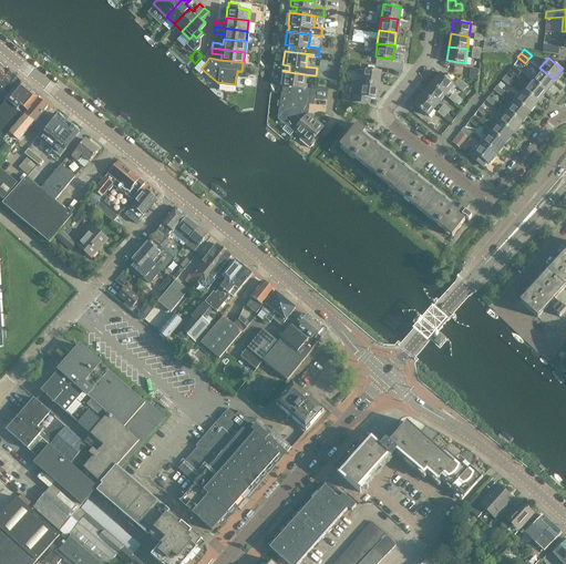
[(358,68),(359,61),(347,59),(346,65),(358,68)]
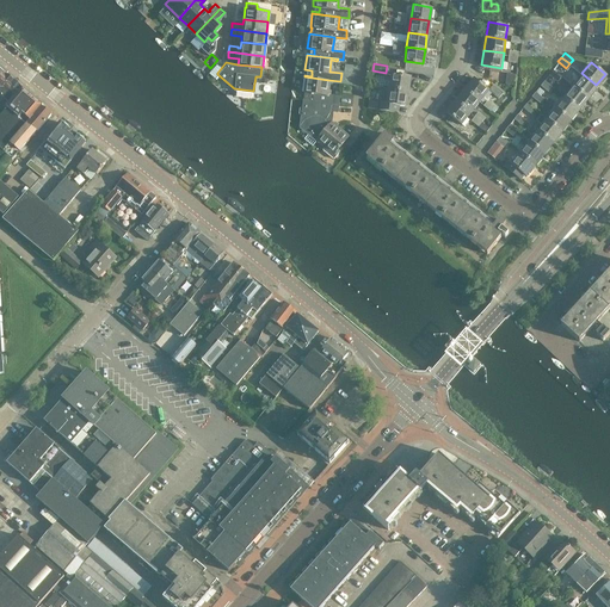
[(558,79),(561,75),(552,68),(549,73),(558,79)]
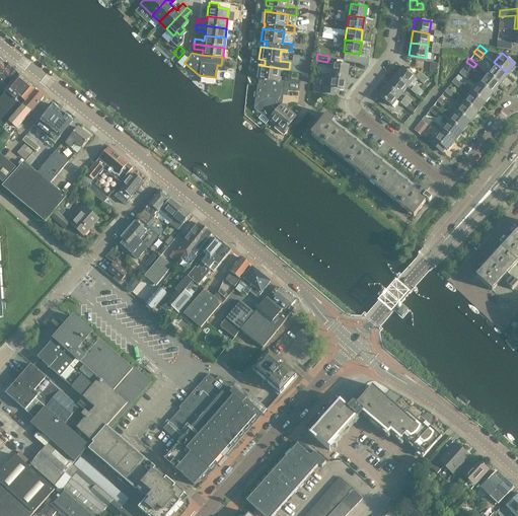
[(17,72),(7,63),(5,62),(0,67),(0,95),(0,93),(2,90),(17,72)]
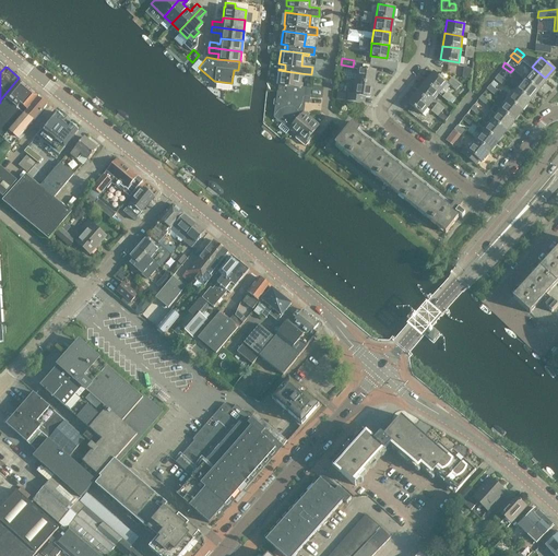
[(356,80),(372,82),(375,69),(357,67),(356,80)]
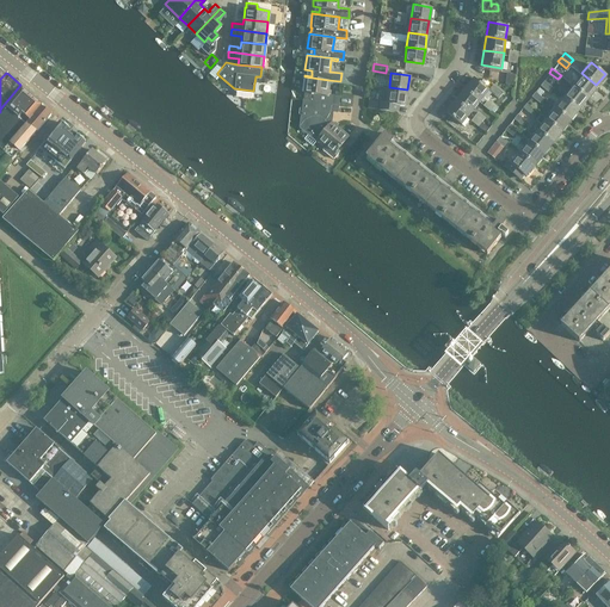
[(587,95),(596,85),(581,73),(573,85),(587,95)]
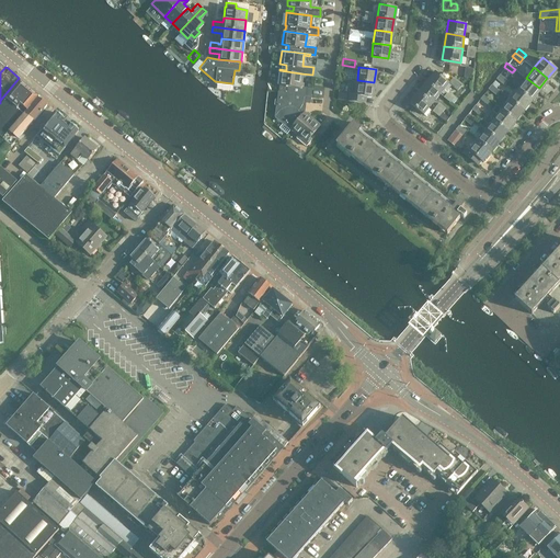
[(300,86),(301,73),(280,70),(277,83),(284,84),(283,90),(277,89),(277,90),(280,90),(310,94),(311,87),(300,86)]
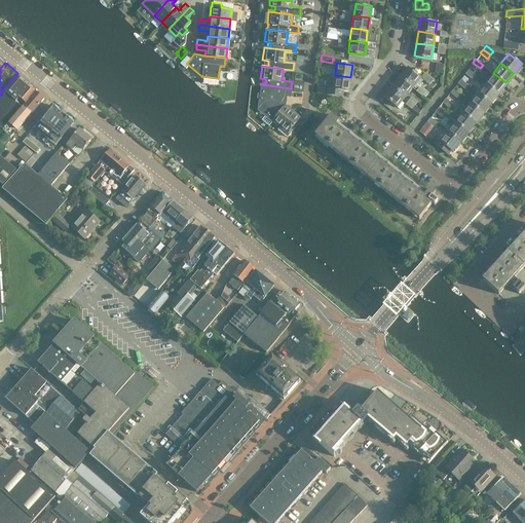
[(419,76),(407,66),(399,76),(412,86),(420,77),(421,78),(425,80),(427,82),(432,78),(423,71),(419,76)]
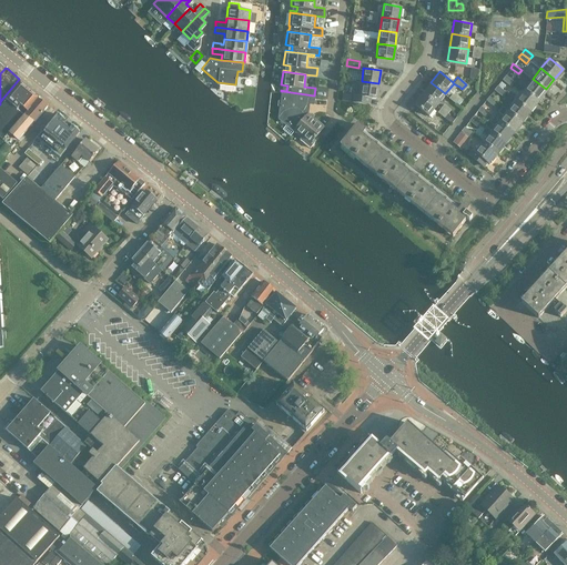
[(509,84),(513,80),(505,73),(502,78),(509,84)]
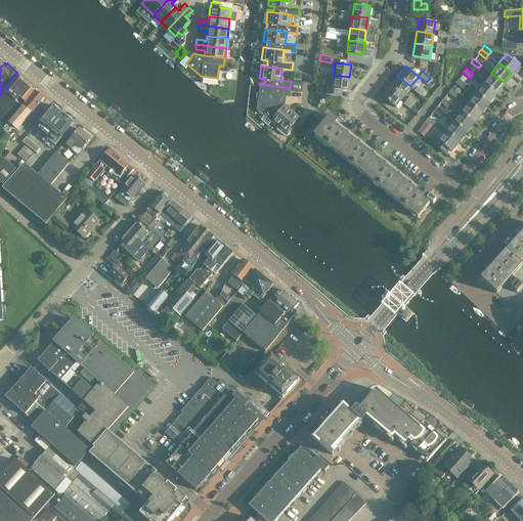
[(35,88),(17,73),(2,91),(0,94),(0,96),(0,125),(2,127),(34,89),(35,88)]
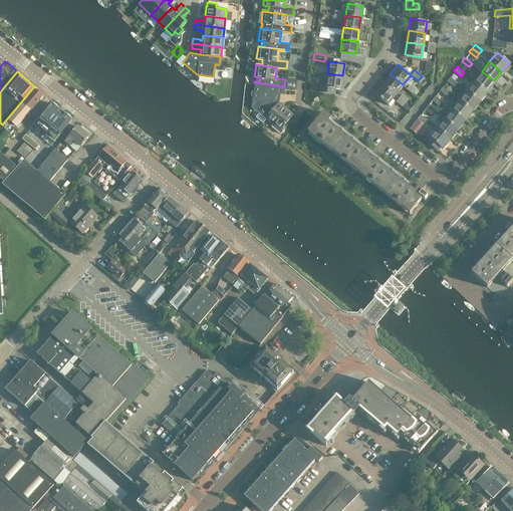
[(486,90),(494,80),(482,71),(474,80),(486,90)]
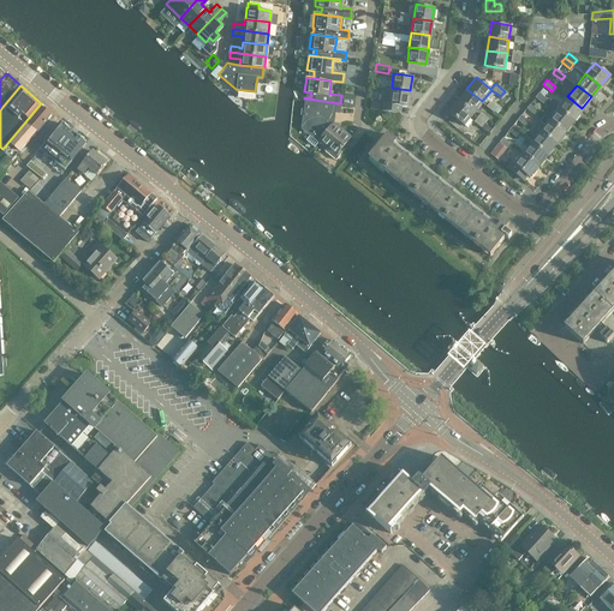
[(410,90),(392,88),(387,87),(385,101),(395,103),(407,105),(410,90)]
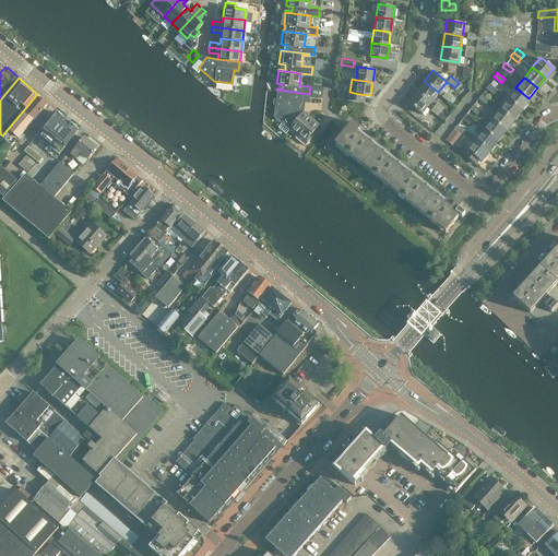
[(430,102),(438,92),(424,81),(416,91),(430,102)]
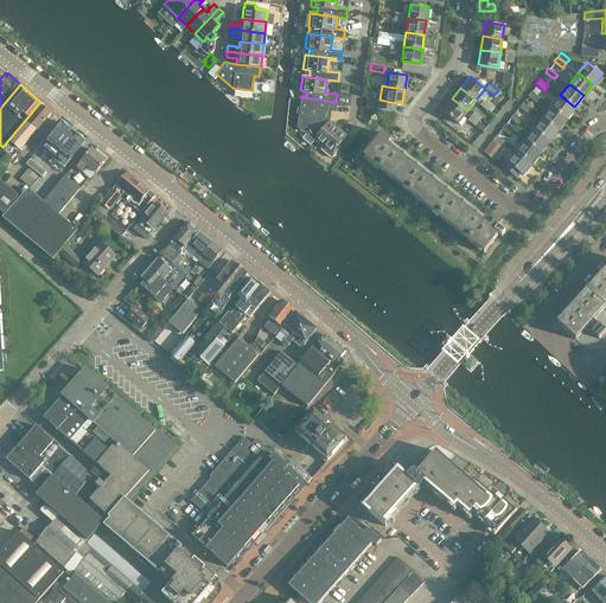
[(536,101),(540,96),(531,89),(528,94),(536,101)]
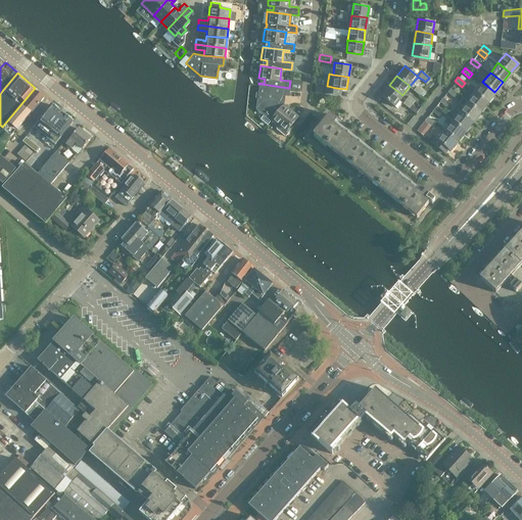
[(487,101),(494,92),(482,82),(475,91),(487,101)]
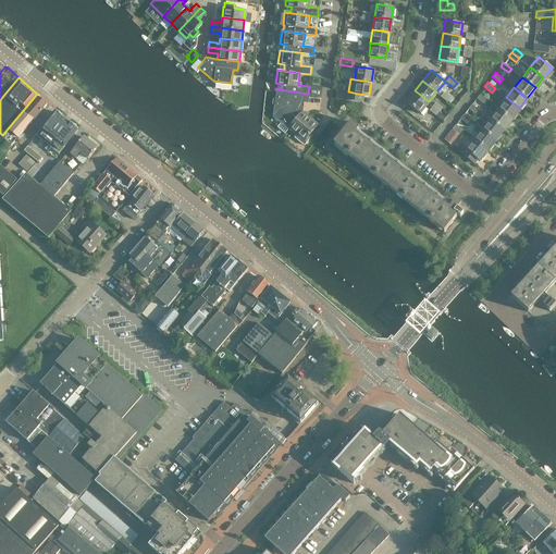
[(308,94),(278,89),(275,89),(273,102),(272,114),(286,126),(286,127),(301,109),(300,109),(301,100),(307,100),(308,94)]
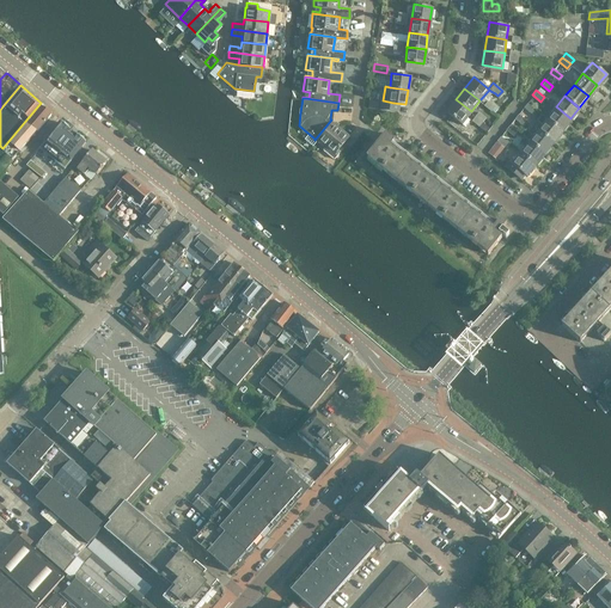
[(462,123),(471,111),(456,99),(446,110),(462,123)]
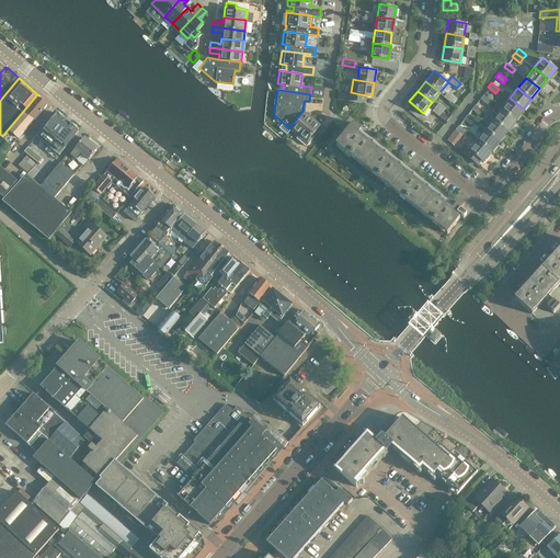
[(449,100),(453,95),(446,91),(443,94),(449,100)]
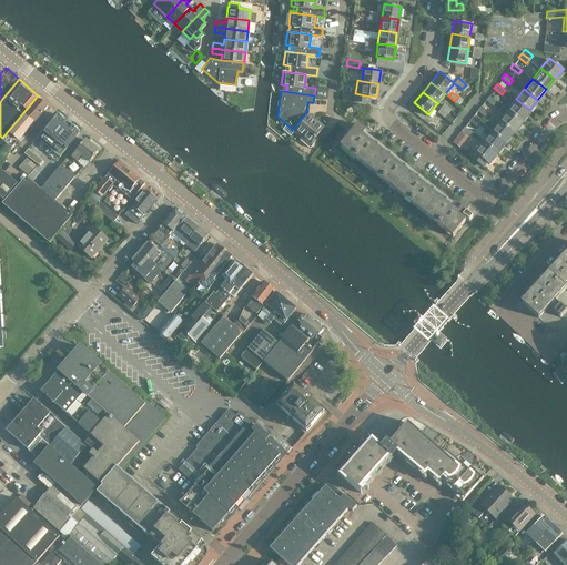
[(364,102),(365,96),(355,93),(352,93),(351,100),(364,102)]
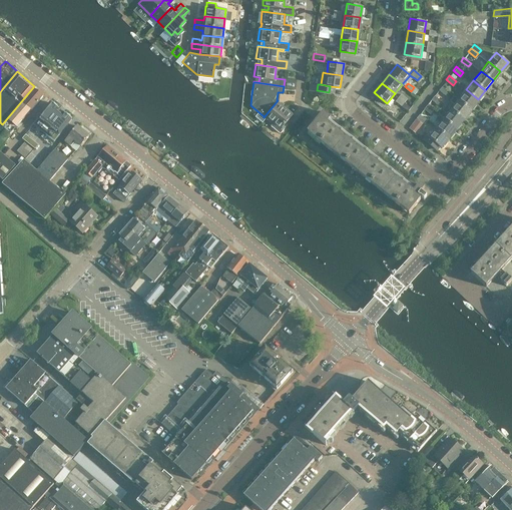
[(446,94),(449,91),(441,85),(438,88),(446,94)]
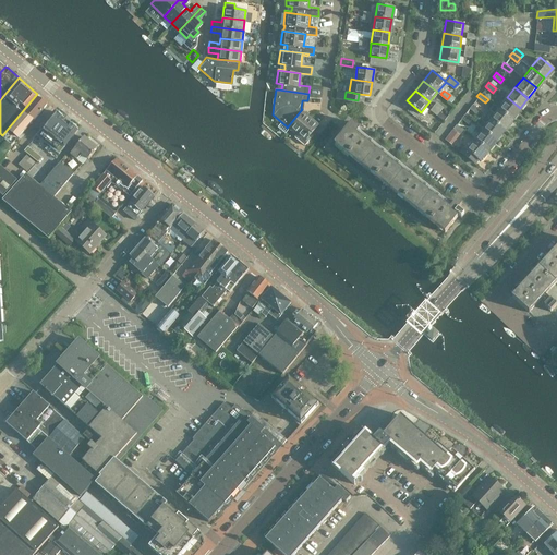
[(45,103),(36,95),(2,135),(1,136),(0,137),(0,157),(11,144),(10,143),(45,103)]
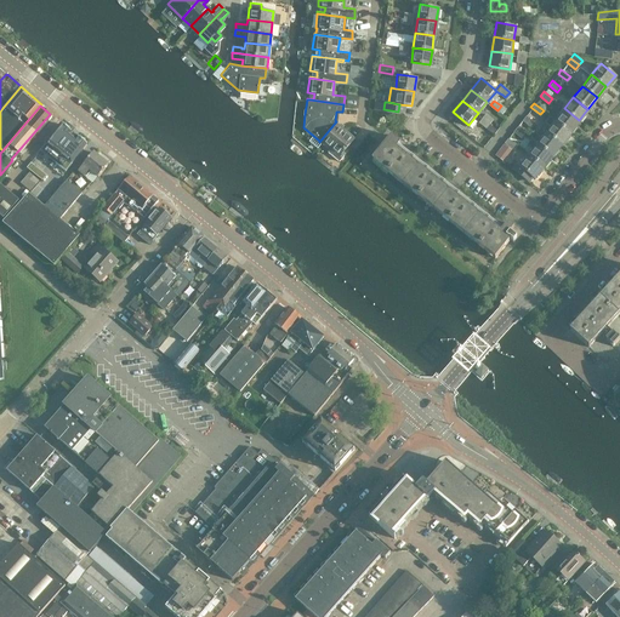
[(569,131),(579,120),(564,108),(555,119),(555,120),(569,131)]
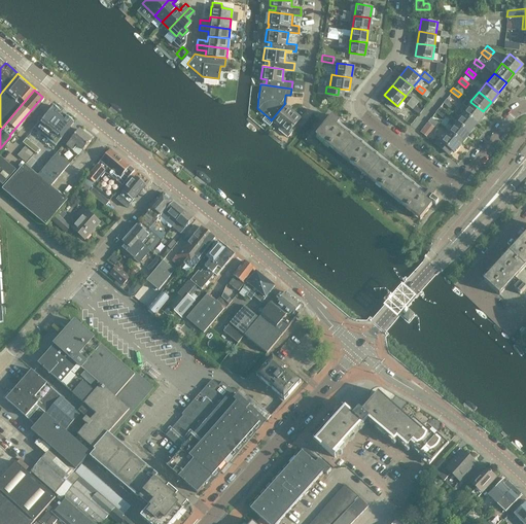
[(409,98),(414,103),(417,100),(411,95),(409,98)]
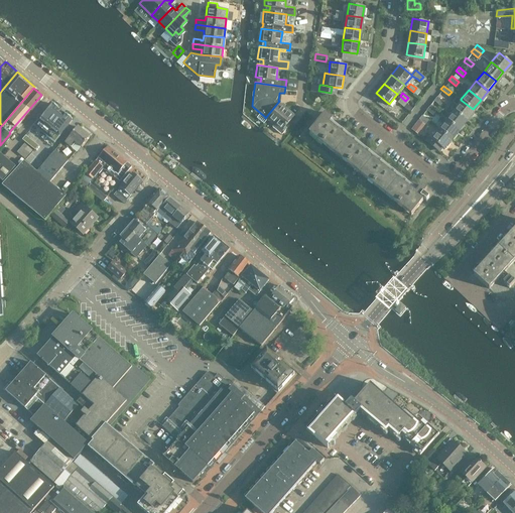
[(428,104),(436,110),(431,106),(435,101),(440,105),(443,101),(436,95),(428,104)]
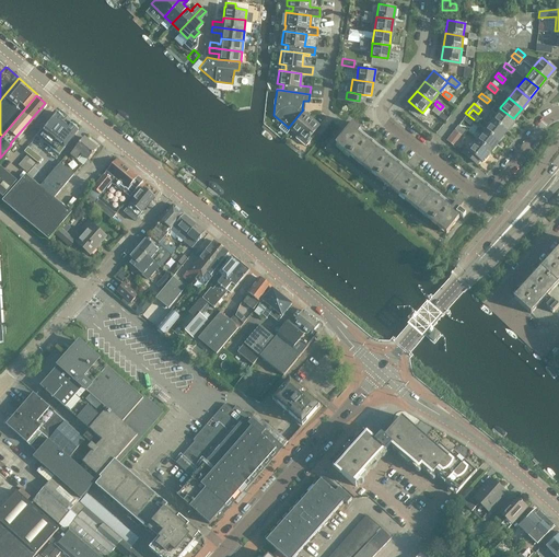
[(500,108),(500,107),(495,103),(491,108),(497,113),(492,118),(505,129),(513,118),(500,108)]
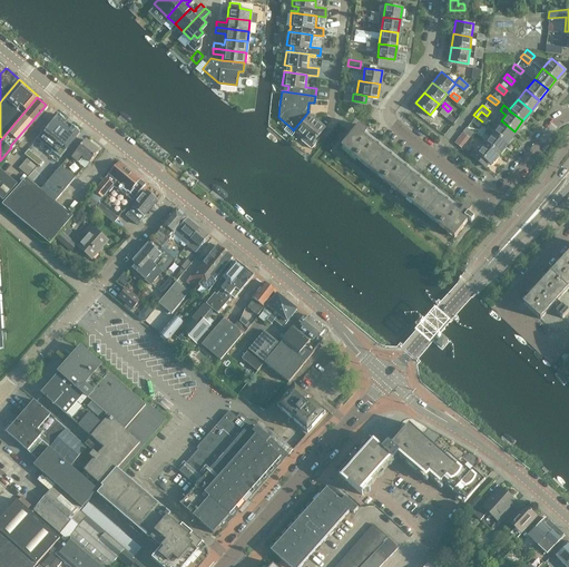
[(454,117),(448,111),(442,106),(439,110),(445,116),(445,115),(452,120),(454,117)]
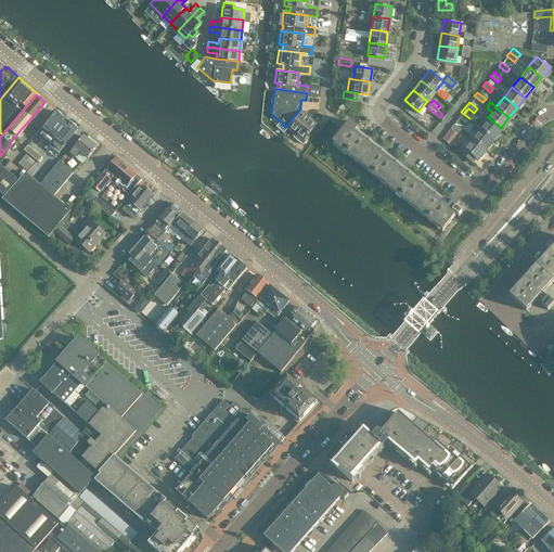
[(54,108),(35,132),(58,151),(77,127),(54,108)]
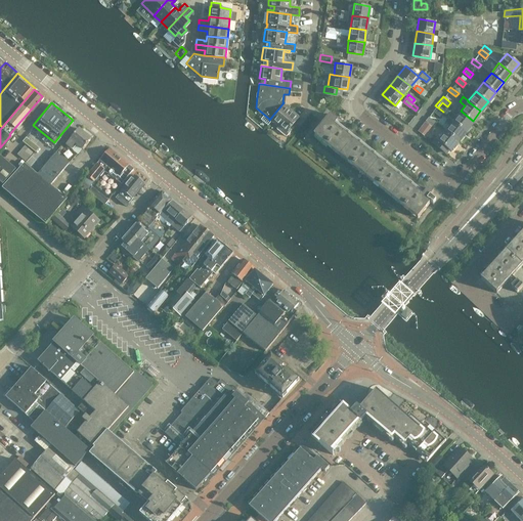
[(275,127),(285,135),(293,126),(291,124),(298,115),(284,102),(269,120),(276,125),(275,126),(275,127)]
